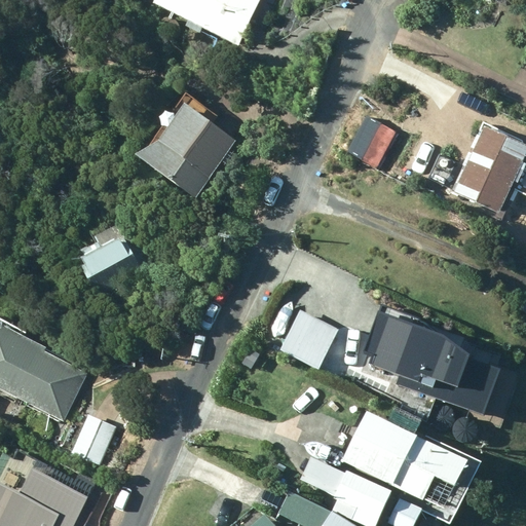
[(154,0),(152,4),(236,46),(259,0),(154,0)]
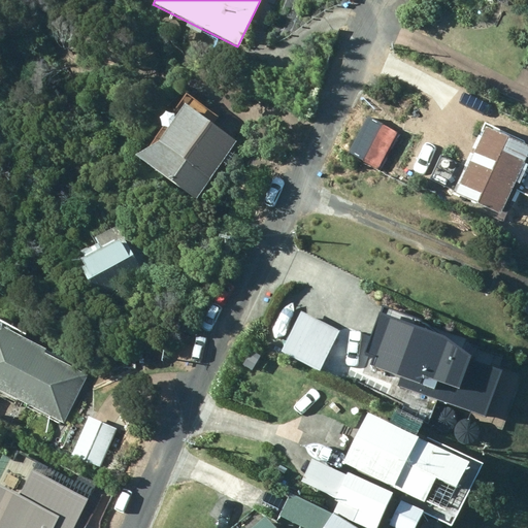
[(141,29),(153,33),(157,22),(145,18),(141,29)]
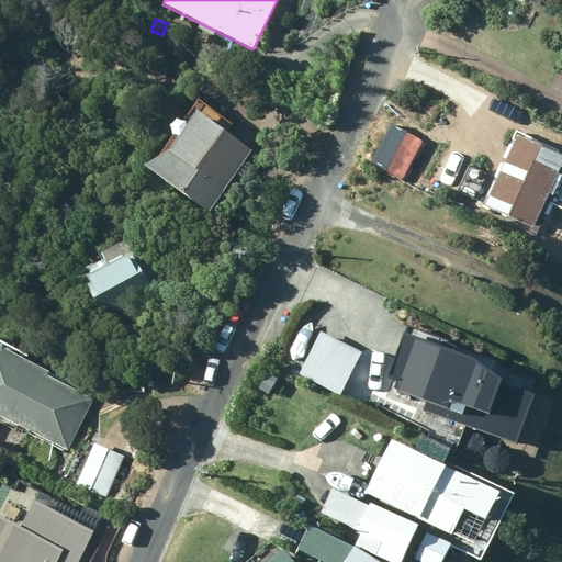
[(209,213),(253,150),(197,112),(169,152),(144,167),(209,213)]
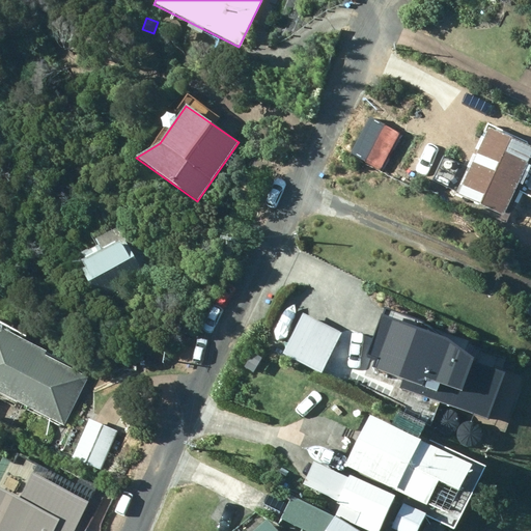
[(503,215),(530,155),(530,148),(488,130),(458,194),(503,215)]
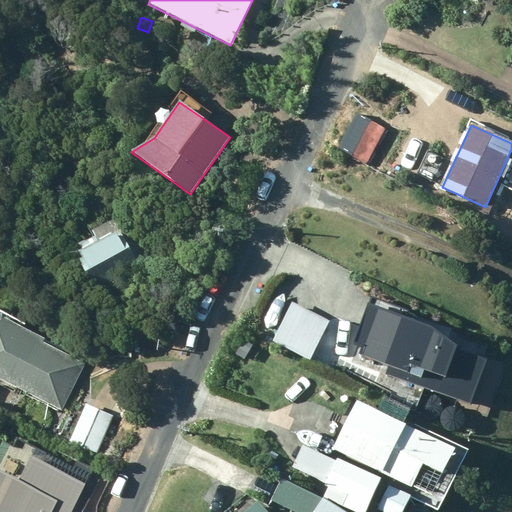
[(98,291),(160,252),(150,237),(146,240),(127,212),(70,247),(98,291)]
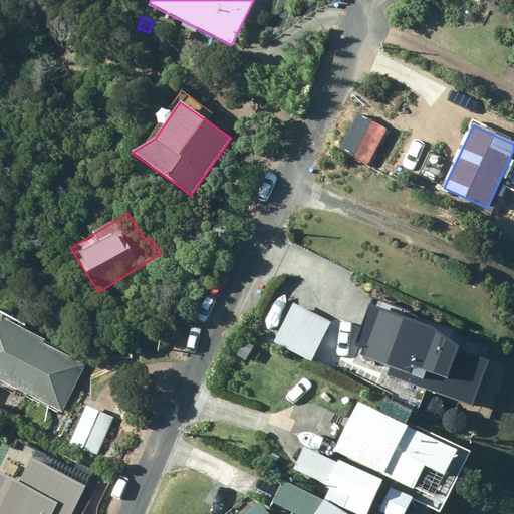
[(272,342),(311,361),(329,322),(290,303),(272,342)]
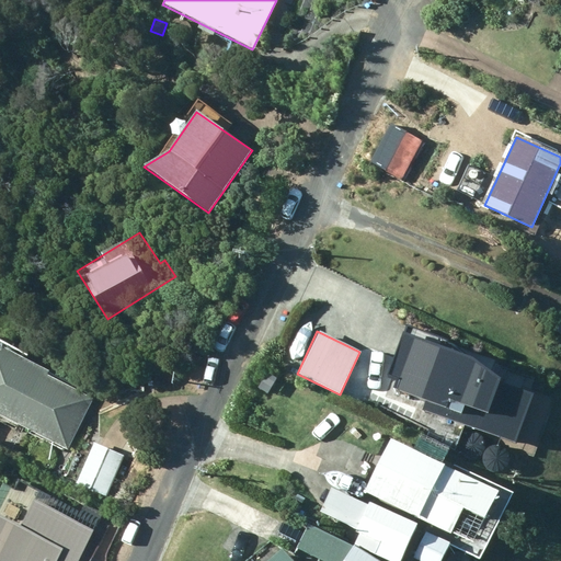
[(384,398),(511,458),(536,404),(409,344),(384,398)]
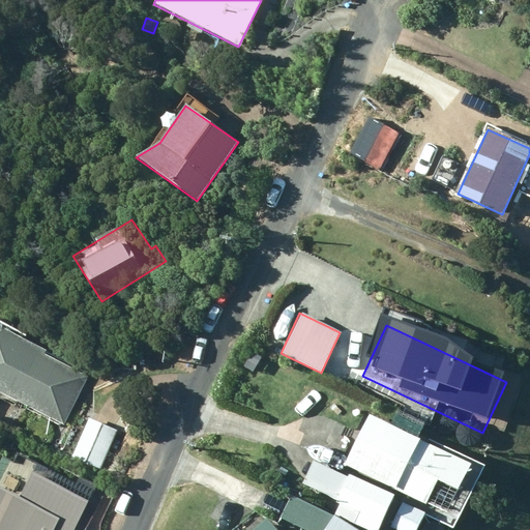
[(0,393),(62,425),(87,377),(0,332),(0,393)]
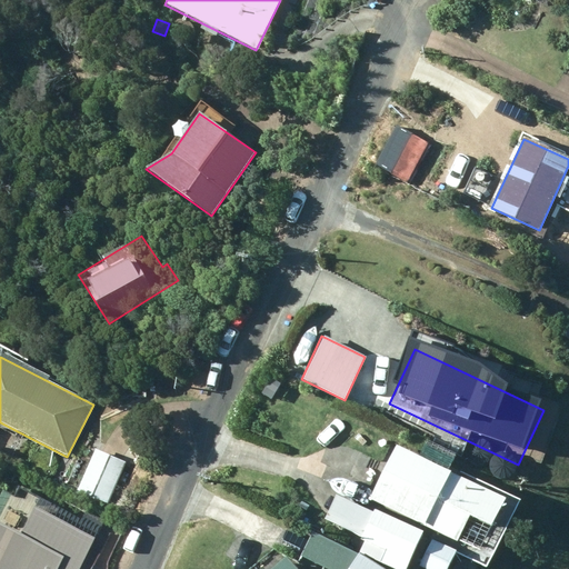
[(479,552),(506,499),(448,471),(455,459),(425,446),(419,458),(395,446),(369,500),(479,552)]
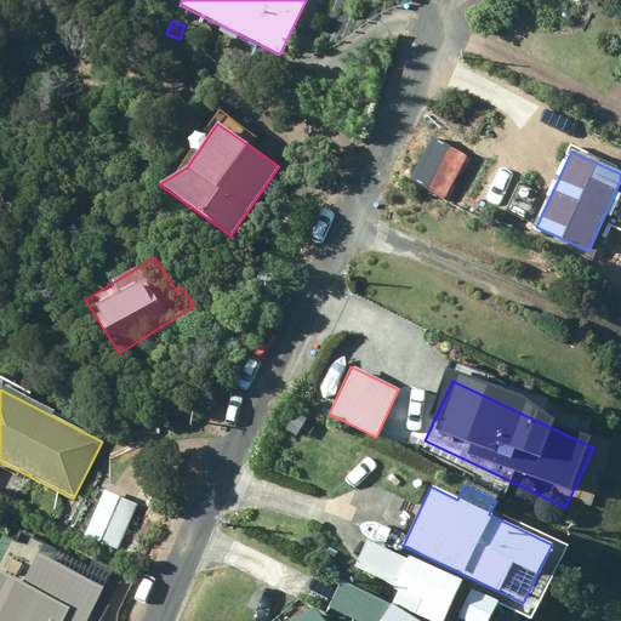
[(103,491),(84,535),(119,550),(137,505),(103,491)]
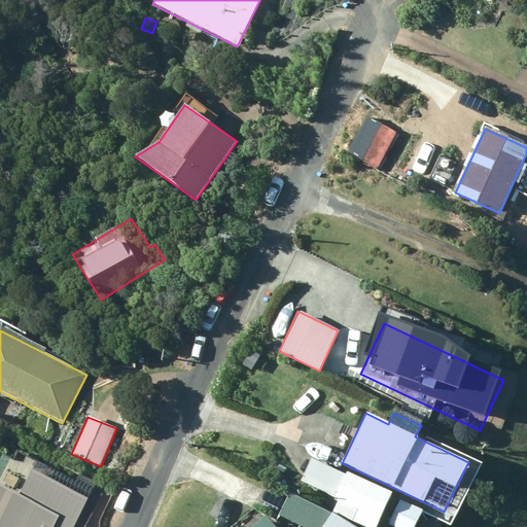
[(356,510),(380,521),(391,495),(312,458),(300,481),(338,499),(334,510),(351,519),(356,510)]
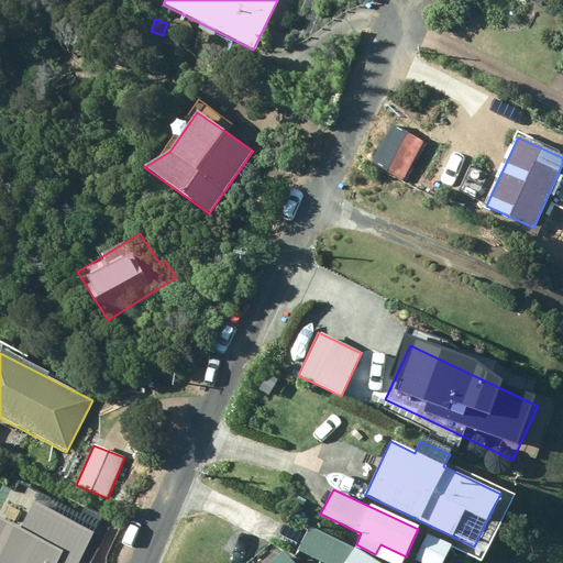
[(32,501),(18,529),(0,519),(0,562),(56,562),(58,559),(66,562),(81,562),(96,537),(91,533),(102,510),(84,500),(73,521),(32,501)]
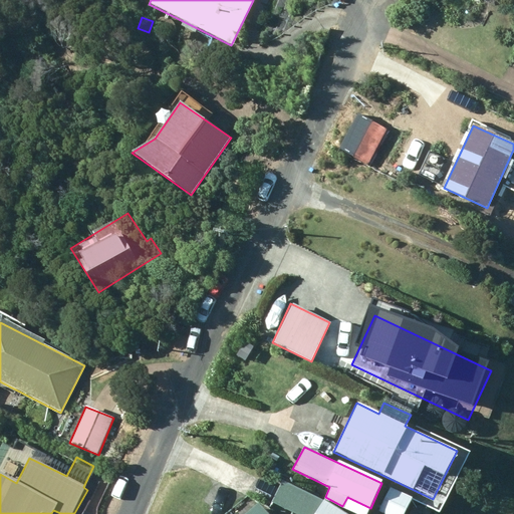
[(377,511),(382,513),(405,513),(413,499),(391,487),(377,511)]
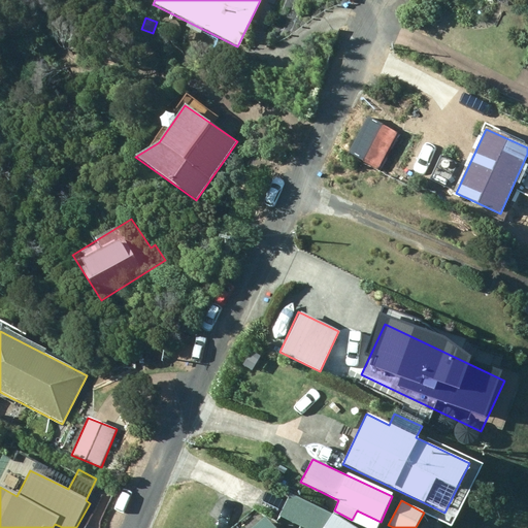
[(325,527),(354,527),(333,515),(325,527)]
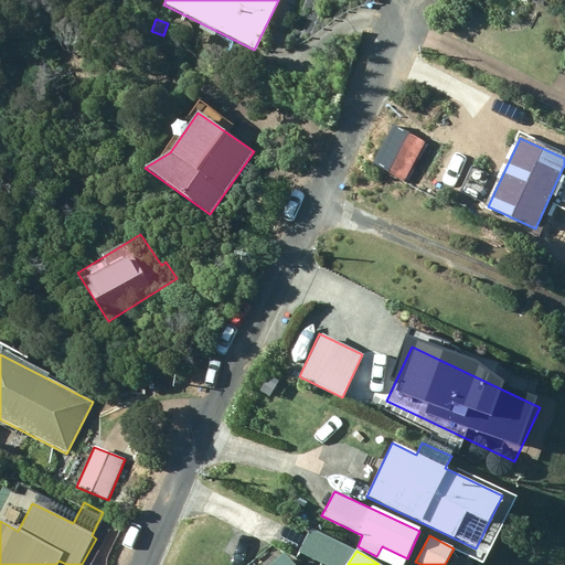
[(292,564),(284,554),(270,564),(292,564)]
